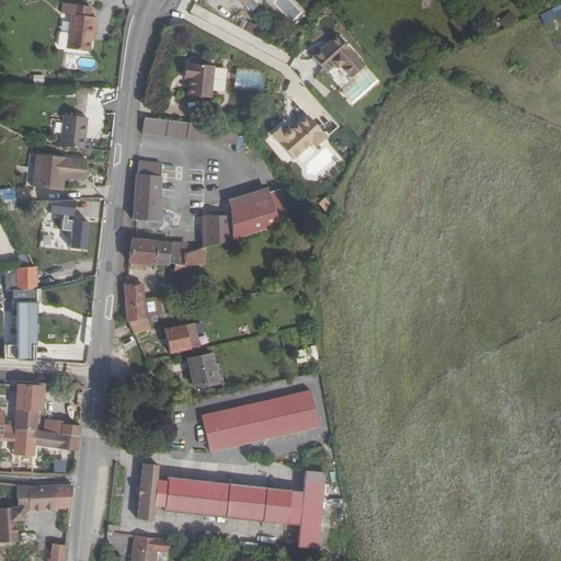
[(67,47),(67,48),(90,52),(91,39),(92,34),(94,34),(95,18),(89,16),(90,7),(63,3),(61,13),(71,14),(69,33),(67,47)]
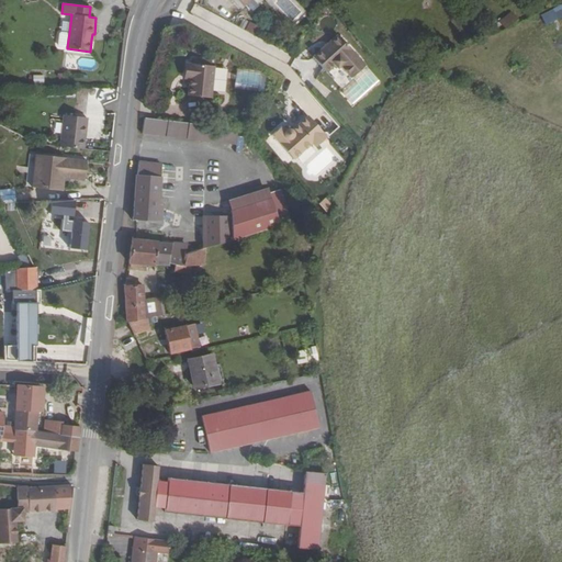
[(561,4),(540,12),(544,24),(561,18),(561,4)]
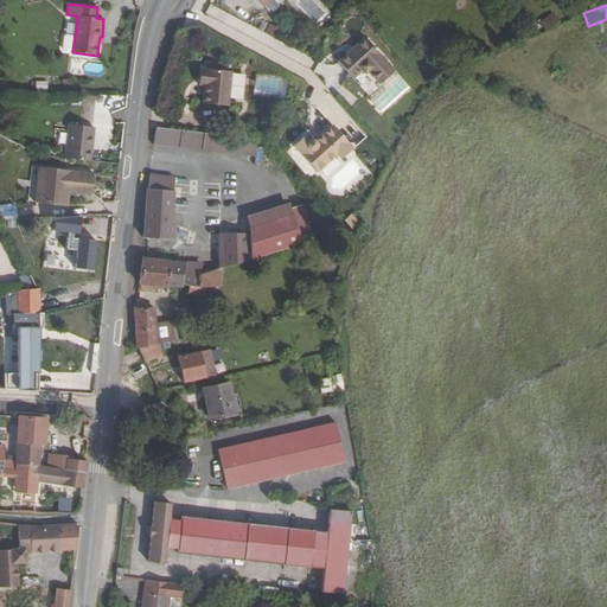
[(210,12),(224,21),(228,14),(213,6),(210,12)]
